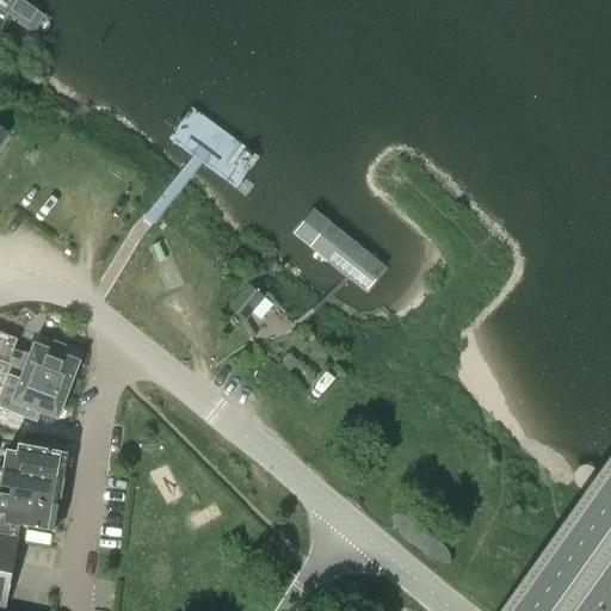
[(41,0),(0,0),(0,31),(44,60),(71,19),(41,0)]
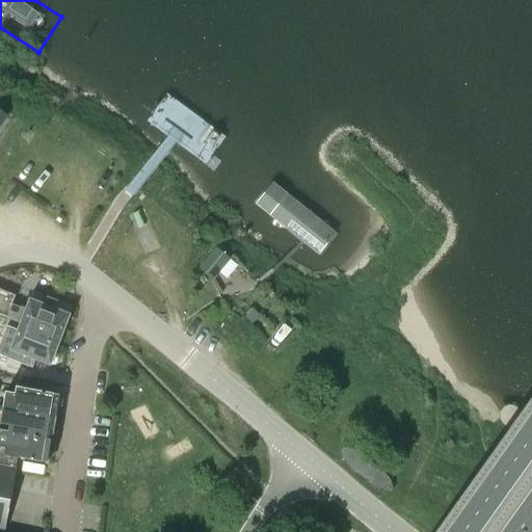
[(165,92),(143,127),(208,168),(230,134),(165,92)]
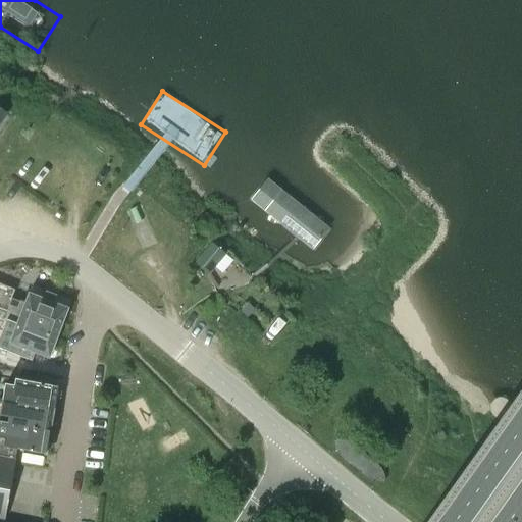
[(274,160),(238,191),(310,276),(347,245),(274,160)]
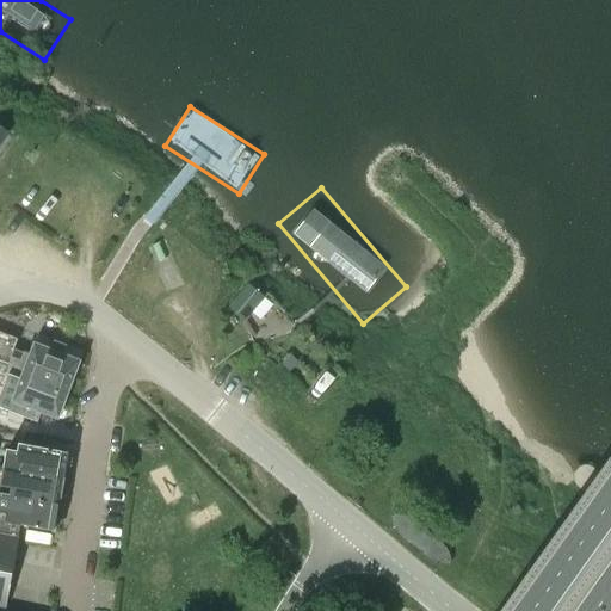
[(248,284),(228,309),(244,321),(263,296),(248,284)]
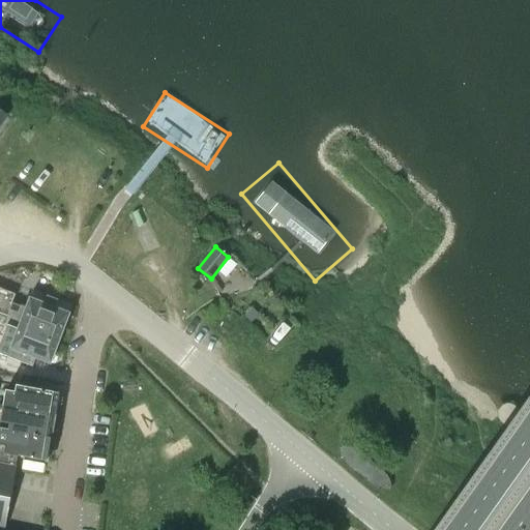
[(49,364),(56,346),(57,346),(68,314),(71,305),(32,290),(29,298),(25,310),(11,304),(15,295),(0,289),(0,315),(20,323),(17,330),(18,330),(10,350),(9,349),(6,355),(20,360),(23,354),(25,356),(29,357),(49,364)]
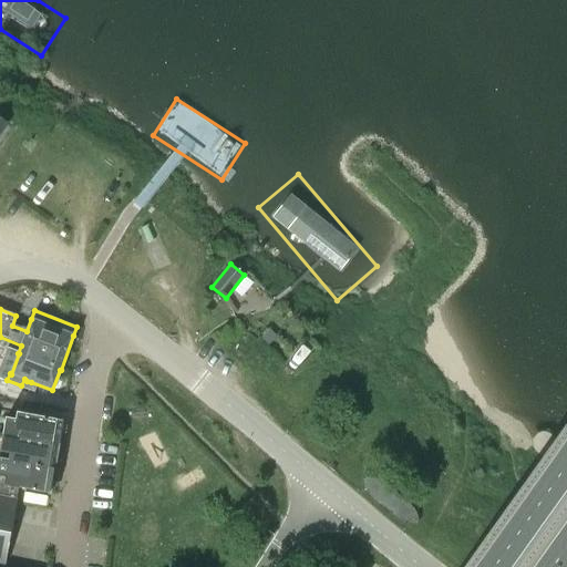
[(2,436),(58,446),(58,445),(61,425),(58,420),(17,412),(16,420),(6,418),(2,436)]
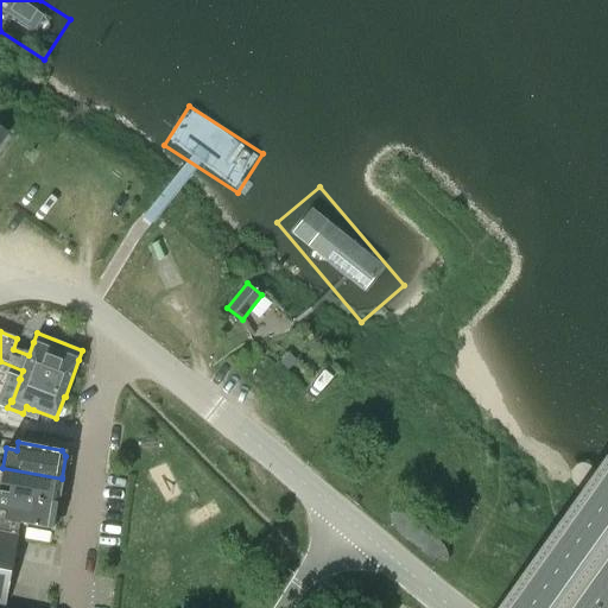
[(0,485),(11,487),(8,493),(8,494),(57,504),(58,505),(62,479),(2,468),(0,480),(0,485)]
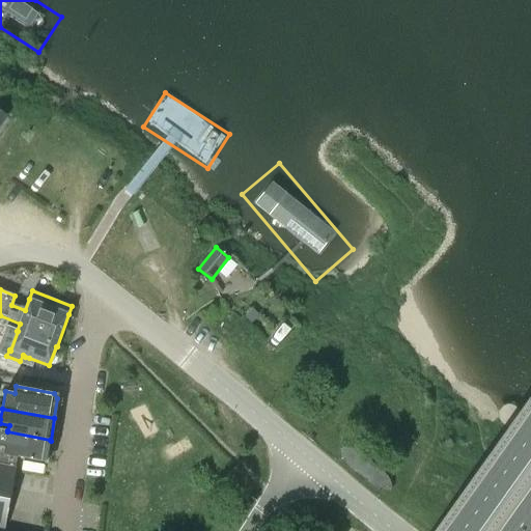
[(47,463),(50,440),(7,431),(7,430),(0,428),(0,446),(4,448),(3,454),(47,463)]
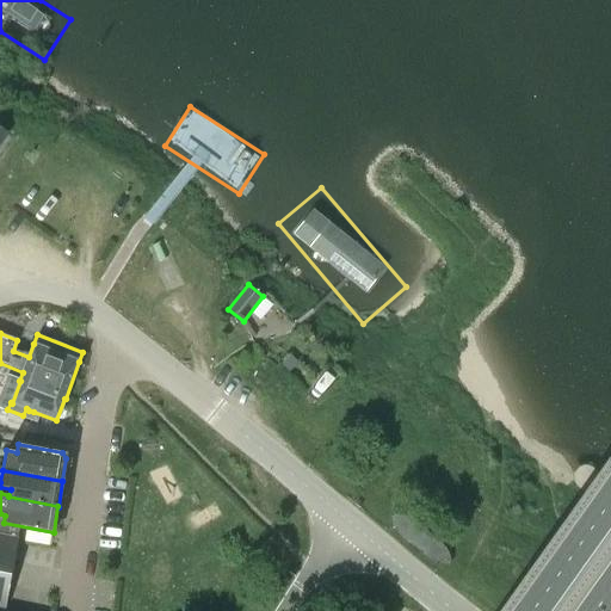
[(4,523),(0,522),(0,535),(18,538),(14,560),(48,566),(50,547),(54,532),(4,523)]
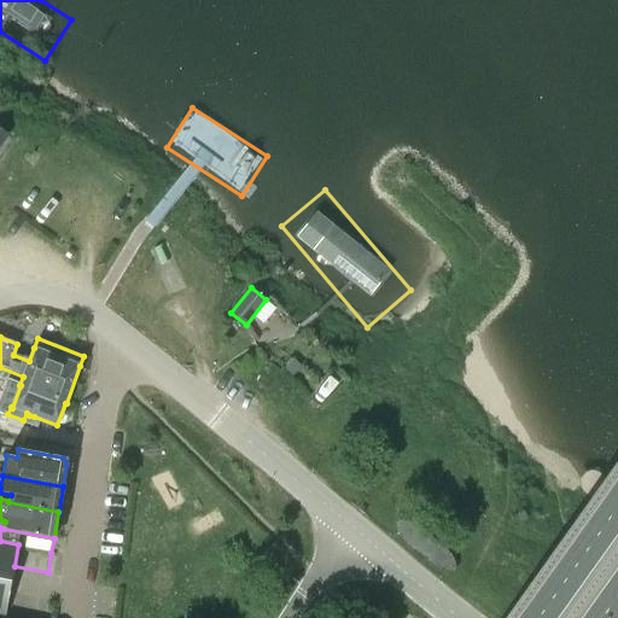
[(0,616),(5,617),(15,566),(18,544),(0,541),(0,616)]
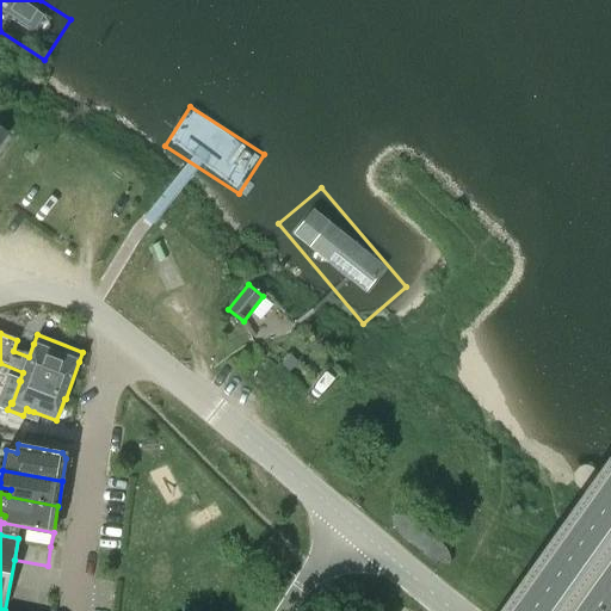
All buildings are outlined.
